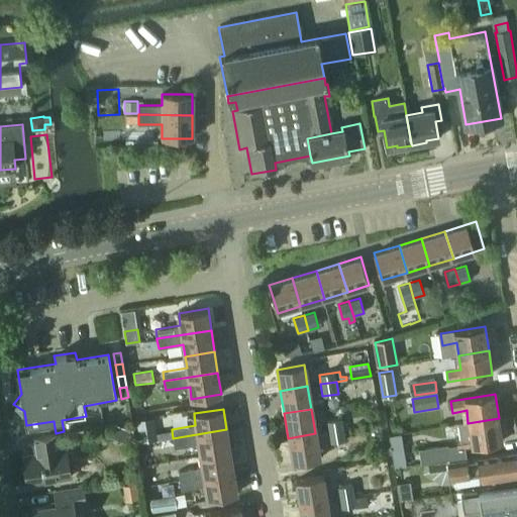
[(153,417),(137,420),(141,442),(157,439),(156,433),(153,417)]
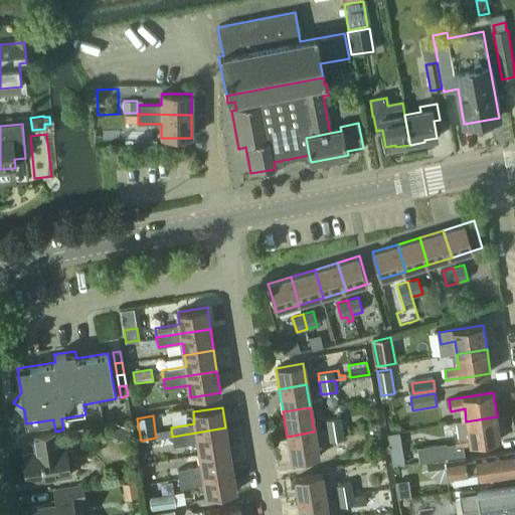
[(325,419),(327,430),(342,426),(341,416),(325,419)]
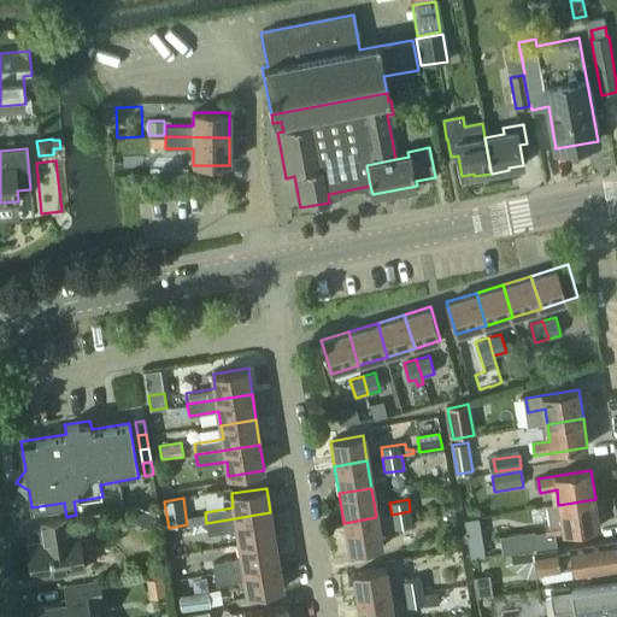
[(595,499),(558,505),(562,522),(545,524),(547,536),(600,528),(595,499)]
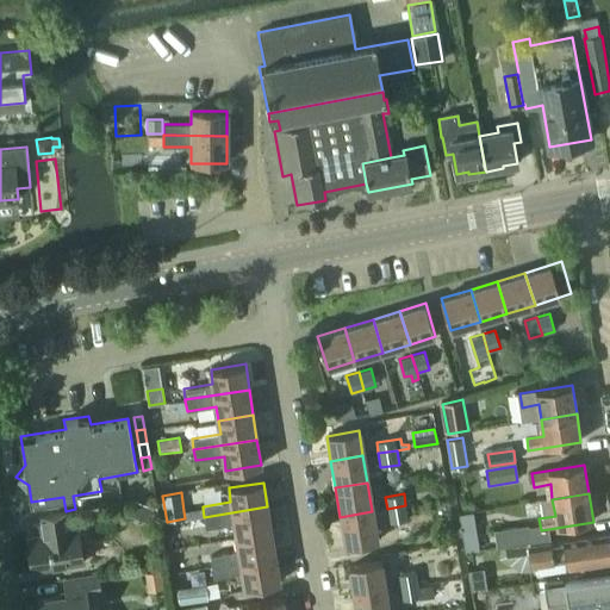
[(85,499),(75,500),(76,510),(87,508),(85,499)]
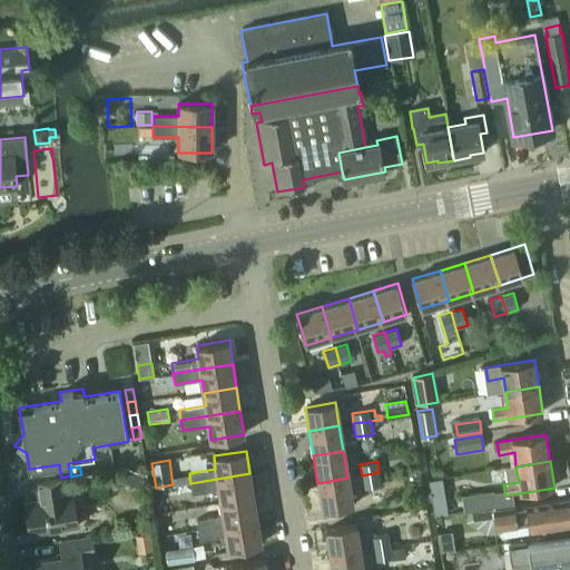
[(144,474),(126,468),(121,482),(139,489),(144,474)]
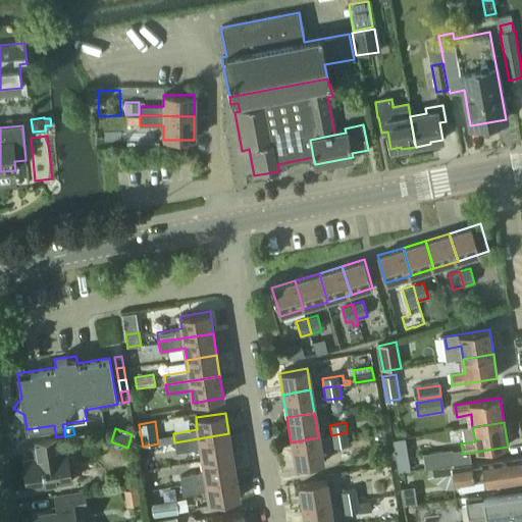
[(349,445),(347,432),(331,435),(333,447),(349,445)]
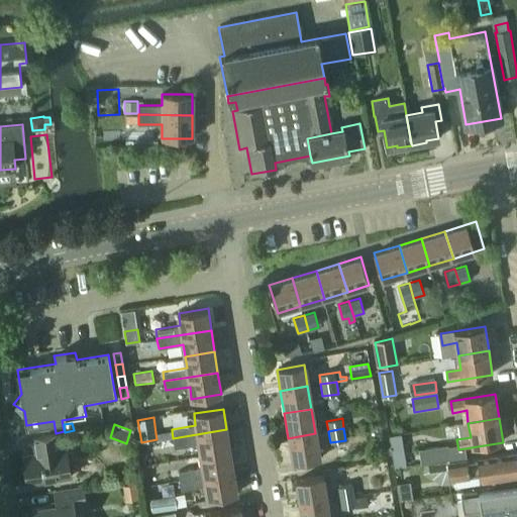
[(226,429),(173,438),(175,447),(199,443),(200,455),(230,450),(226,429)]
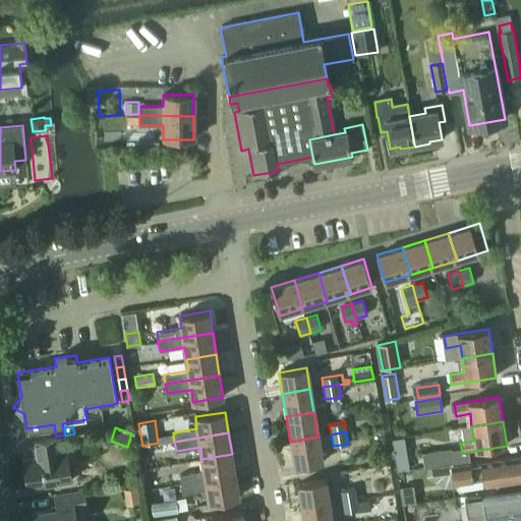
[(173,433),(157,437),(158,443),(158,444),(174,442),(173,433)]
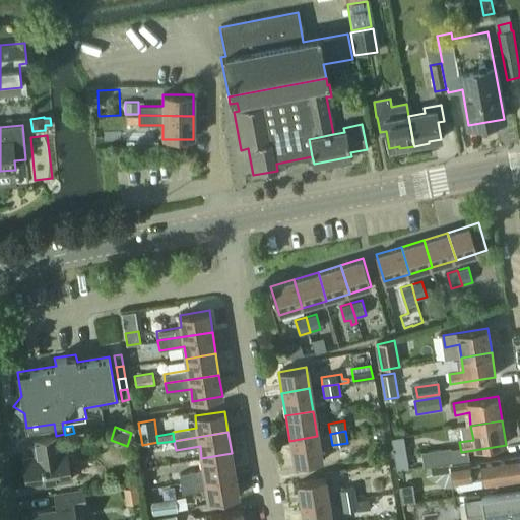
[(63,451),(60,436),(33,440),(36,456),(24,458),(28,486),(71,479),(66,451),(63,451)]
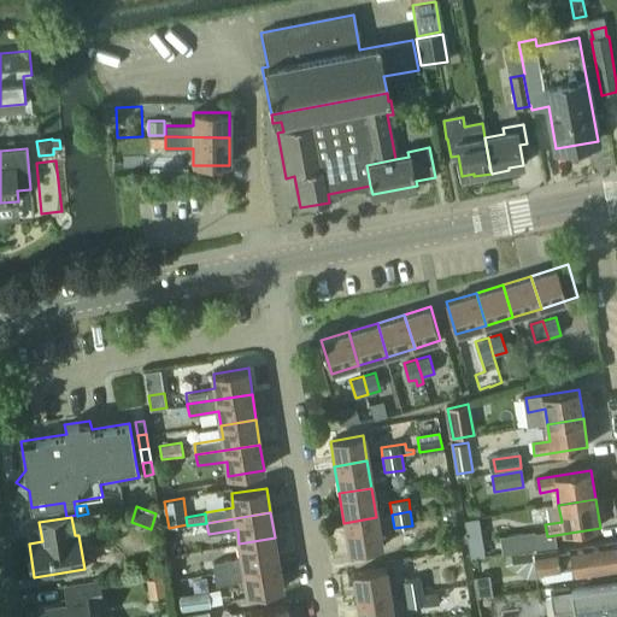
[(381,547),(376,517),(344,523),(350,553),(381,547)]
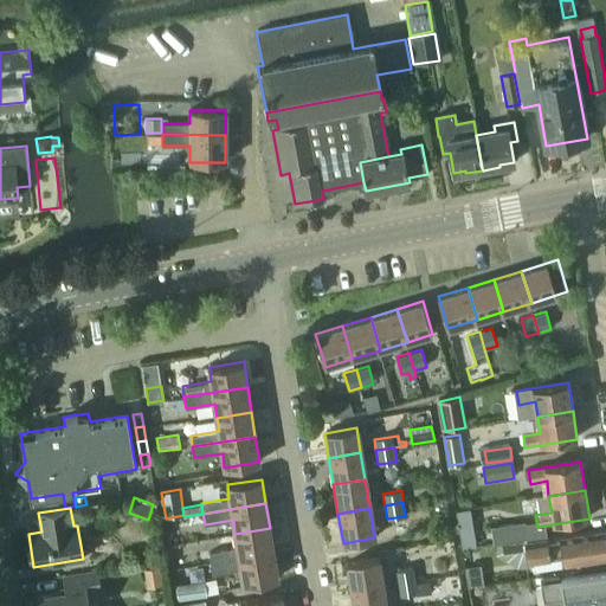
[(470,508),(456,510),(458,523),(472,521),(470,508)]
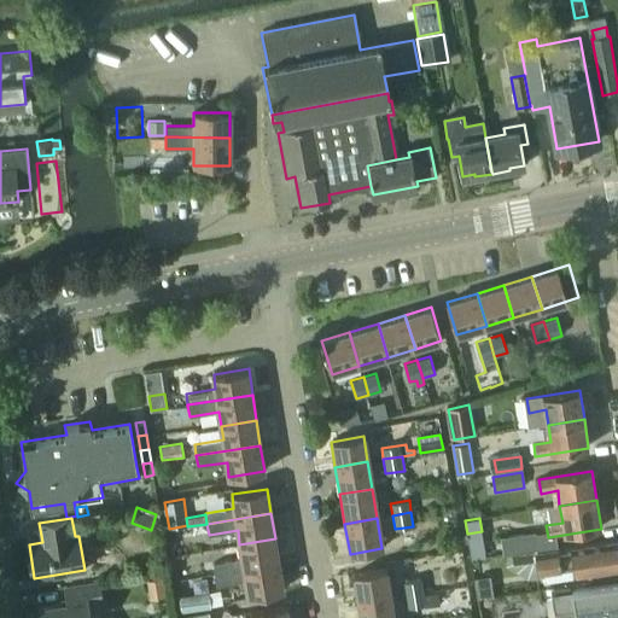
[(538,551),(536,534),(502,538),(505,555),(538,551)]
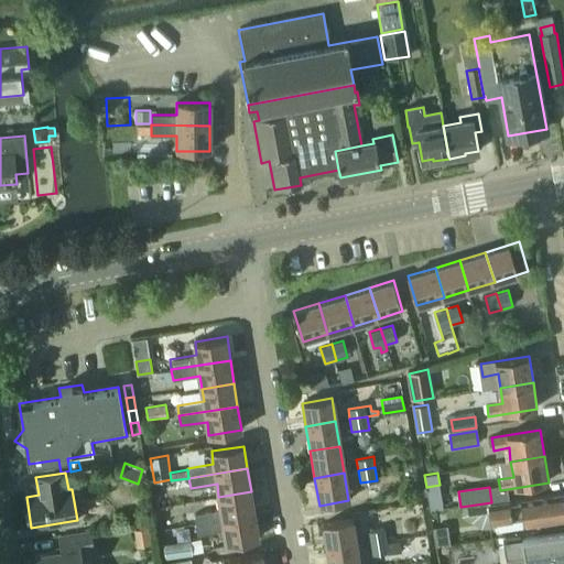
[(220,509),(195,513),(196,523),(255,514),(251,491),(218,497),(220,509)]
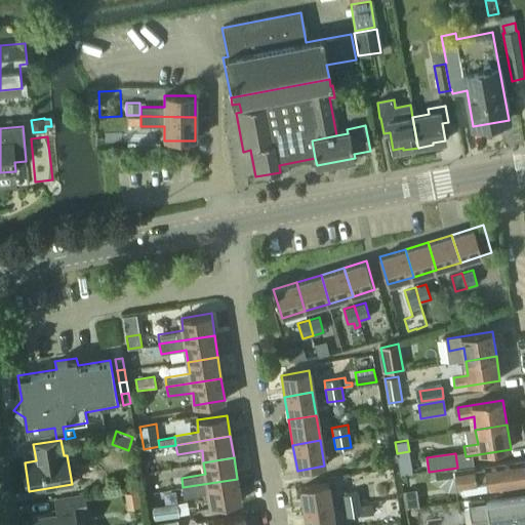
[(524,483),(524,469),(523,459),(455,472),(457,489),(488,484),(489,489),(524,483)]
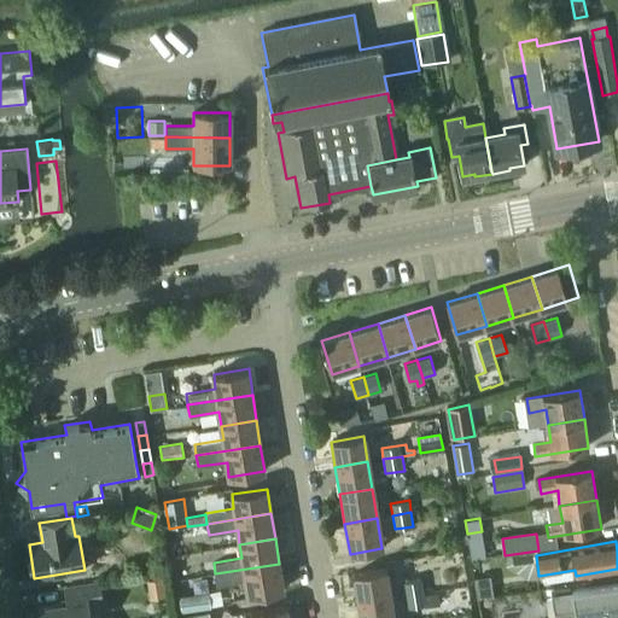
[(279,564),(215,573),(217,586),(252,579),(255,594),(284,589),(279,564)]
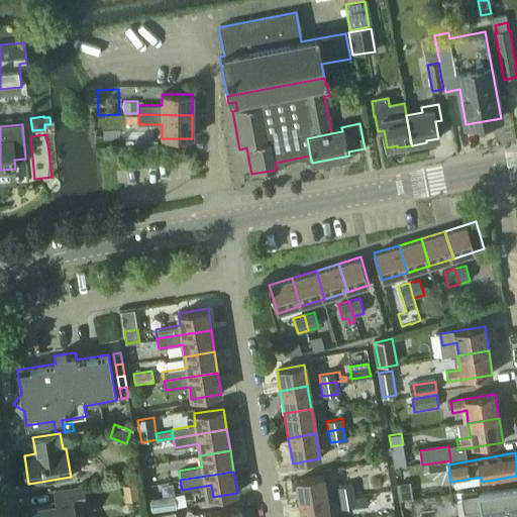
[(296,482),(299,503),(325,499),(322,477),(296,482)]
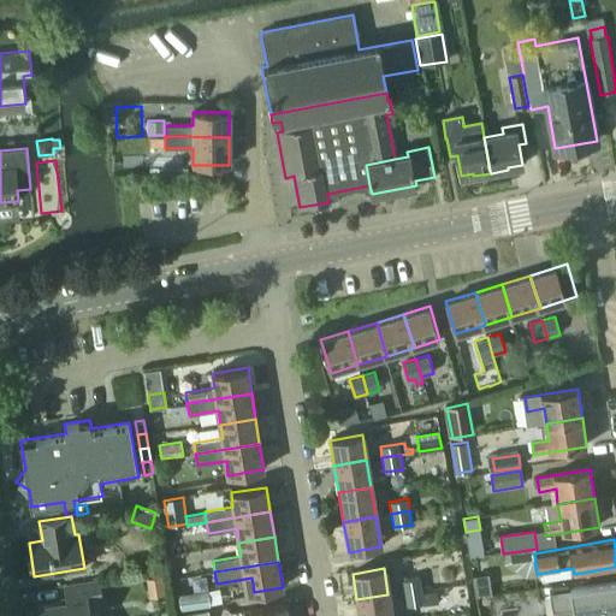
[(166,592),(164,574),(147,576),(150,594),(166,592)]
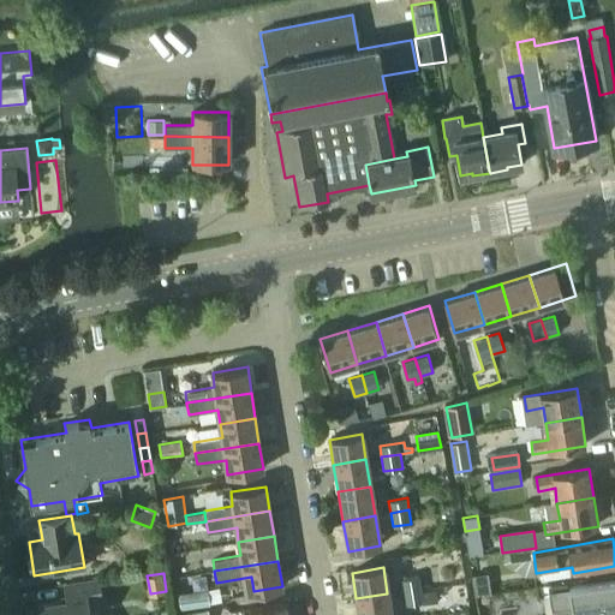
[(487,573),(472,575),(475,595),(489,593),(487,573)]
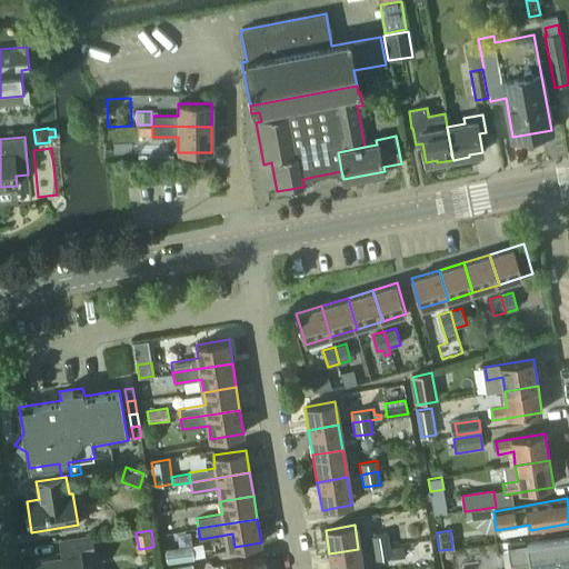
[(388,533),(371,536),(372,547),(390,543),(388,533)]
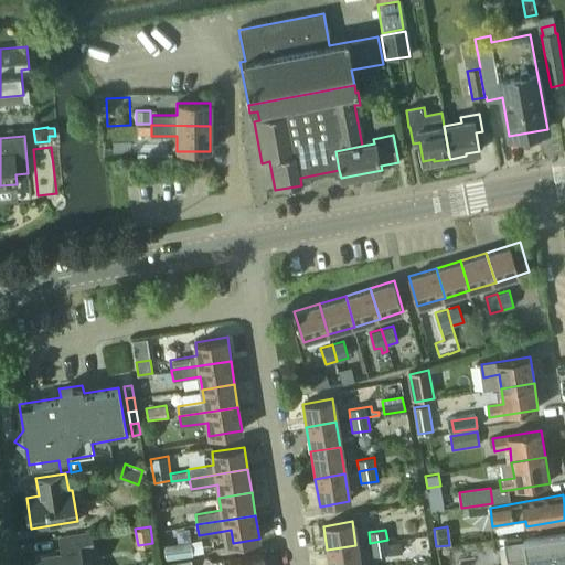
[(95,558),(91,533),(60,539),(62,551),(35,555),(36,564),(83,564),(83,560),(95,558)]
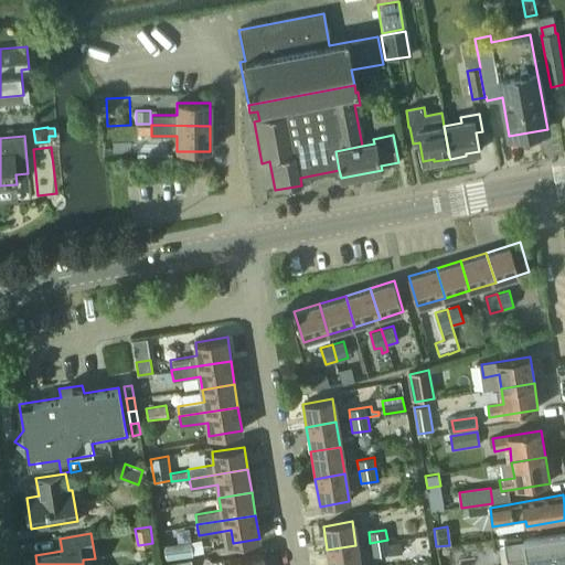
[(523,540),(504,543),(507,560),(525,557),(526,562),(526,564),(564,564),(564,533),(523,540)]
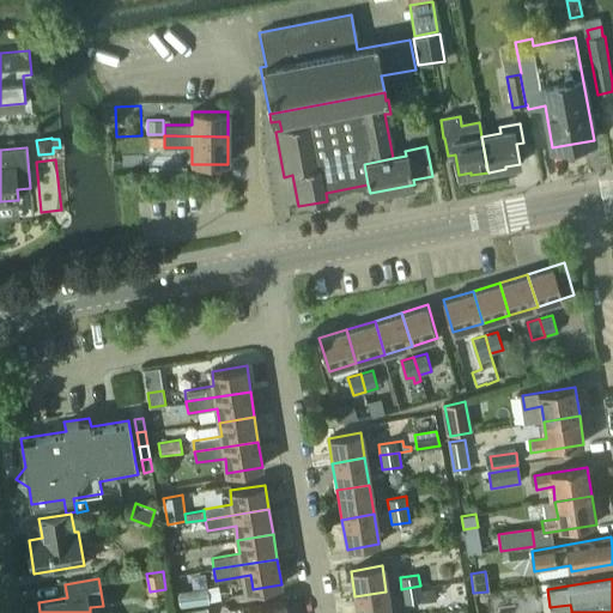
[(420,586),(401,589),(404,604),(423,600),(420,586)]
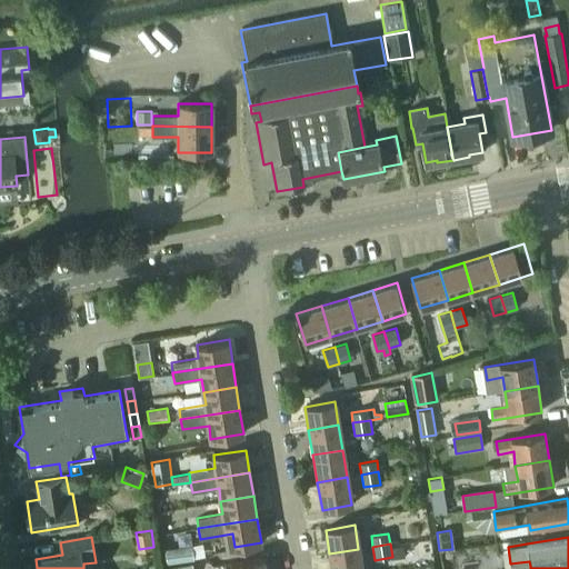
[(195,559),(192,546),(166,549),(168,562),(195,559)]
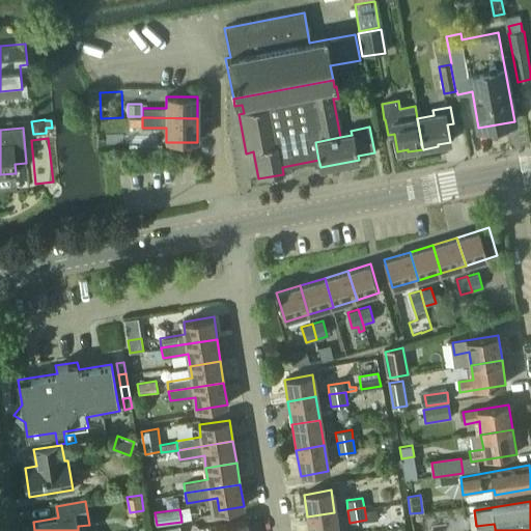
[(309,530),(337,530),(334,512),(307,516),(309,530)]
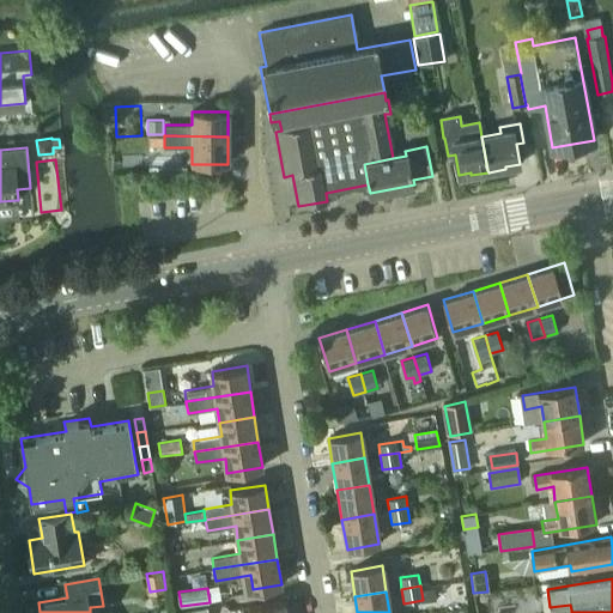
[(249,612),(285,612),(284,601),(248,607),(249,612)]
